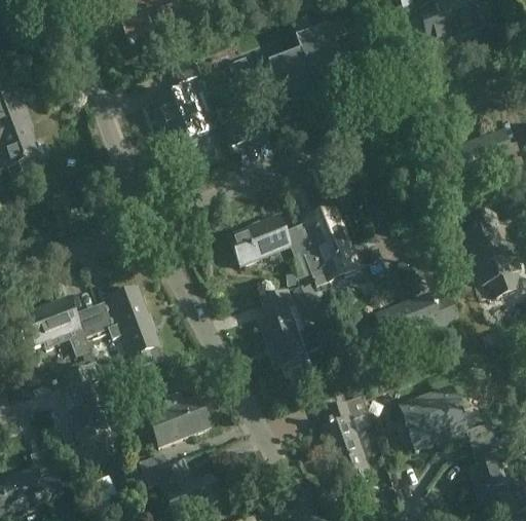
[(116,0),(129,36),(164,23),(170,36),(202,24),(193,0),(179,5),(177,0),(116,0)]
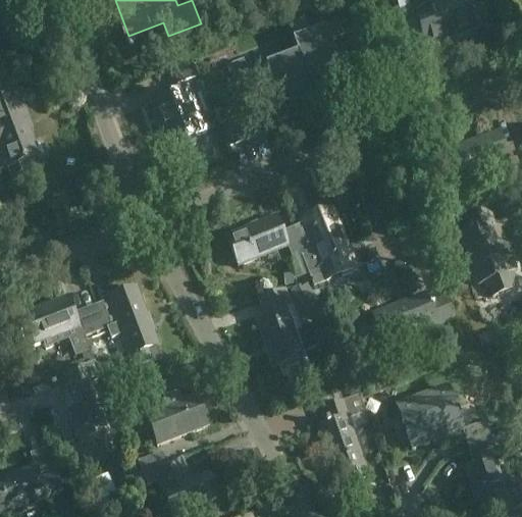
[(394,0),(400,14),(415,8),(416,12),(414,13),(425,44),(475,26),(473,18),(476,17),(470,0),(466,0),(448,0),(442,2),(441,0),(394,0)]
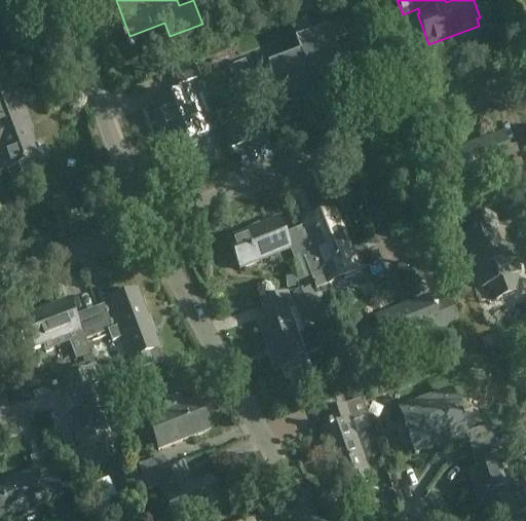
[(310,76),(314,88),(315,88),(310,75),(342,64),(333,37),(350,31),(365,69),(378,63),(359,13),(295,37),(299,49),(308,76),(310,76)]
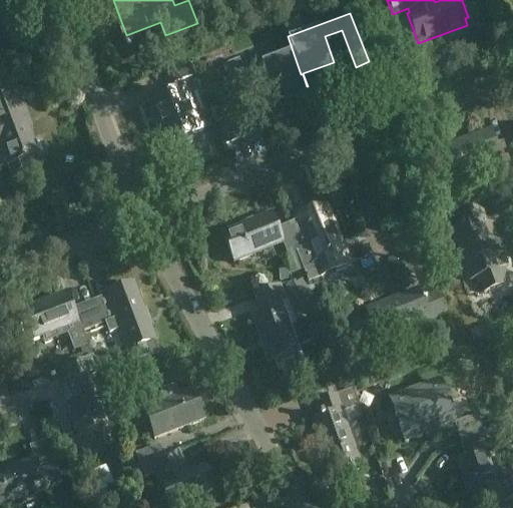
[(301,74),(292,48),(243,65),(239,54),(225,59),(234,84),(266,72),(275,98),(307,86),(303,74),(301,74)]
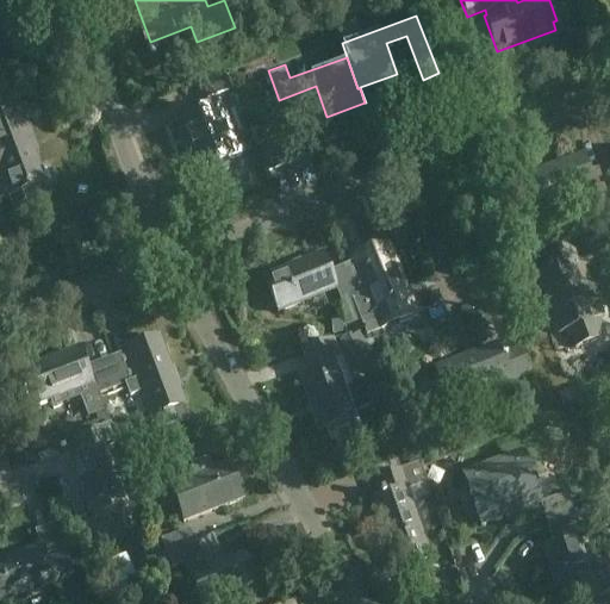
[(211,100),(176,113),(195,164),(210,160),(211,166),(217,169),(228,164),(229,159),(228,154),(241,148),(225,103),(236,99),(226,72),(204,80),(211,100)]
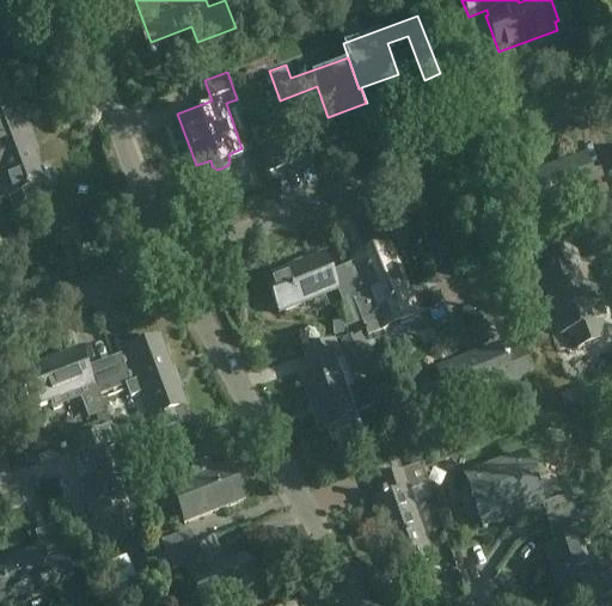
[(0,161),(2,161),(12,188),(47,175),(31,134),(35,133),(24,103),(0,111),(0,161)]
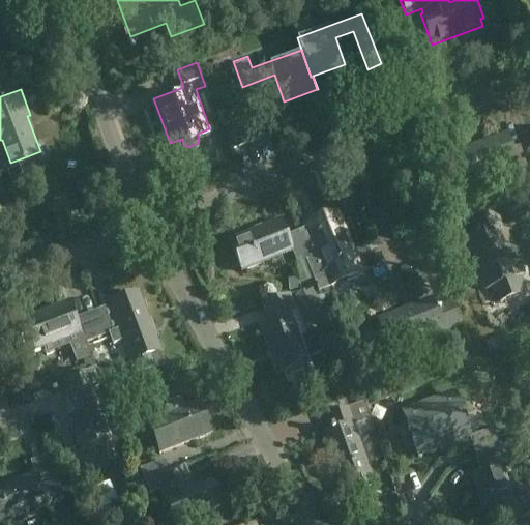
[(229,114),(213,120),(227,153),(242,147),(229,114)]
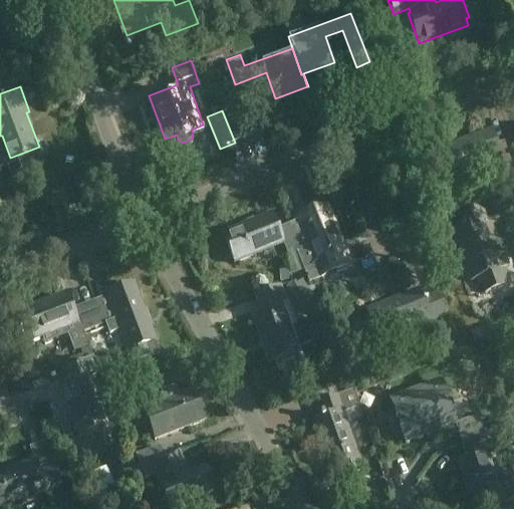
[(513,161),(513,154),(507,137),(495,141),(491,128),(449,143),(458,169),(501,155),(504,164),(513,161)]
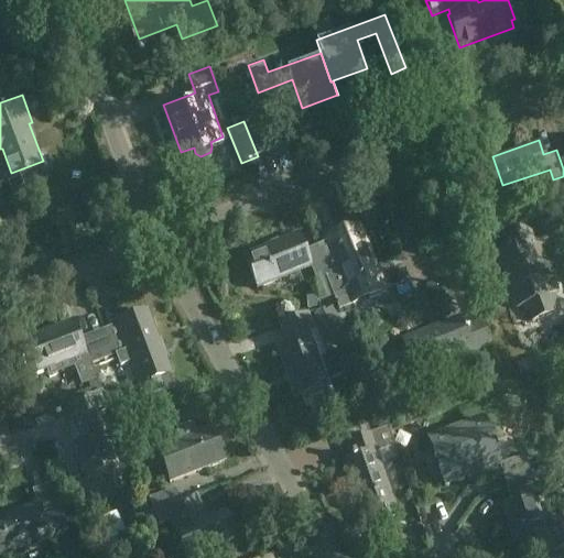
[(497,249),(517,302),(523,299),(531,319),(562,307),(555,290),(557,288),(548,262),(537,266),(527,239),(531,237),(524,221),(499,231),(505,245),(502,247),(497,249)]
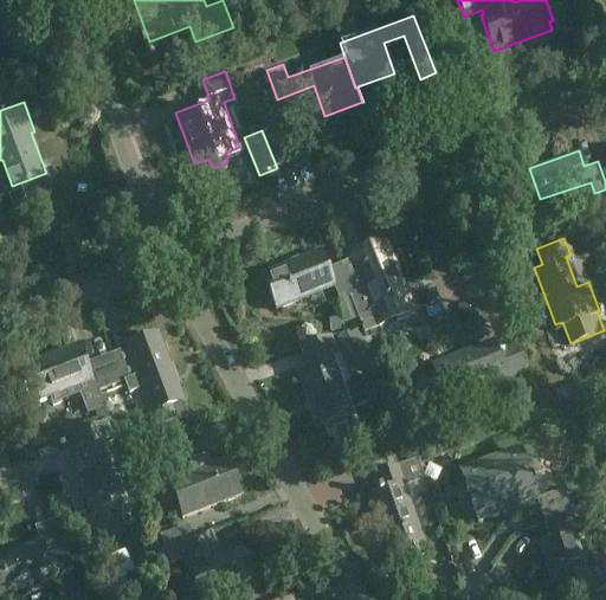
[(340,257),(350,285),(365,279),(380,317),(410,305),(389,256),(389,257),(382,239),(350,252),(352,255),(341,258),(340,257)]
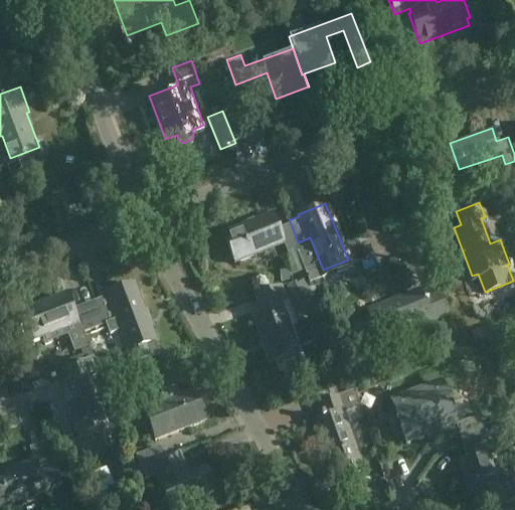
[(298,242),(289,218),(279,223),(273,208),(225,228),(236,256),(284,236),(288,246),(298,242)]
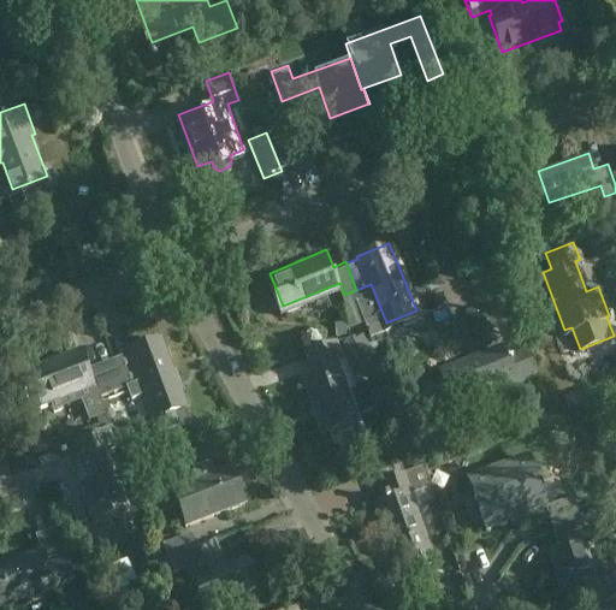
[(337,332),(348,331),(347,319),(335,320),(337,332)]
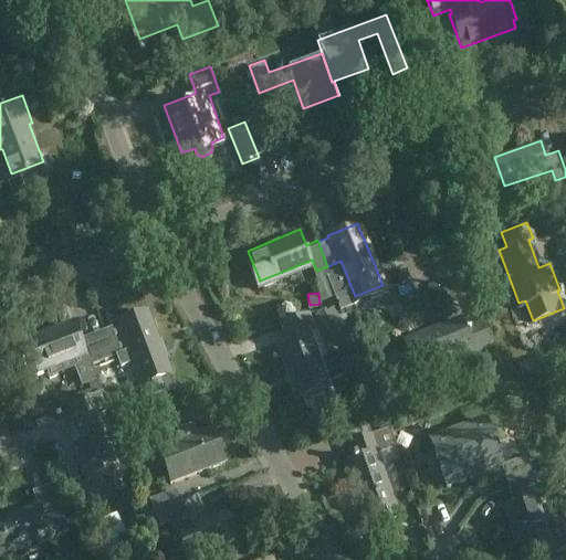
[(344,337),(356,329),(349,319),(346,321),(333,303),(324,309),(344,337)]
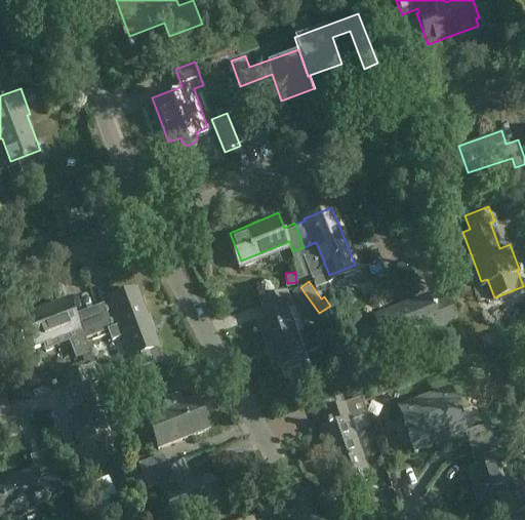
[(97,301),(107,324),(108,328),(108,329),(111,337),(124,333),(135,365),(162,356),(157,342),(158,341),(136,283),(113,291),(114,293),(97,301)]
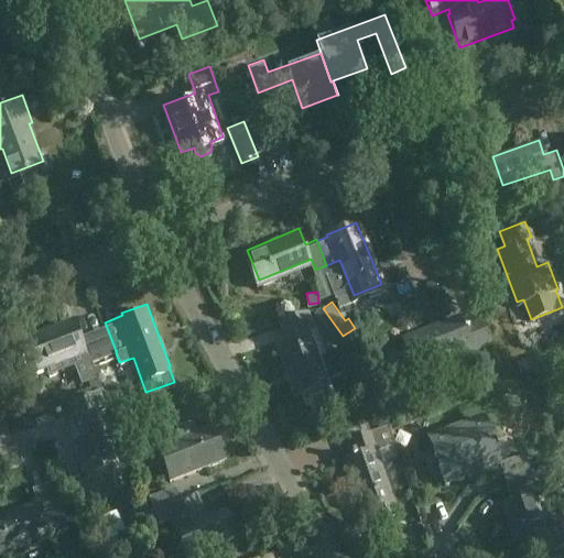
[(285,334),(278,336),(296,391),(327,381),(308,327),(314,326),(307,308),(280,318),(285,334)]
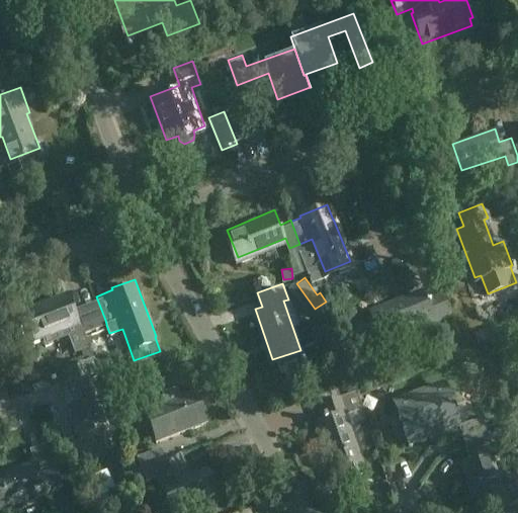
[(315,309),(296,283),(290,288),(309,314),(315,309)]
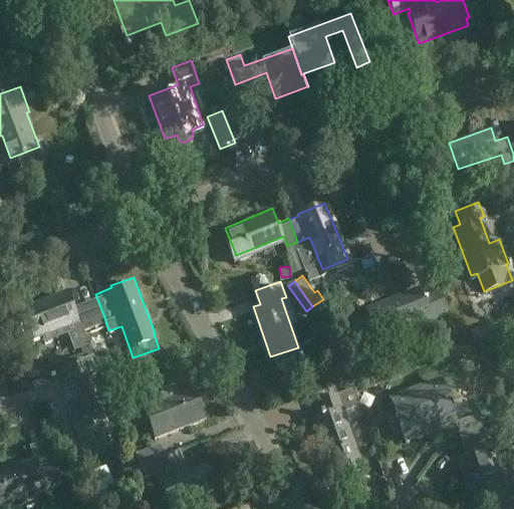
[(419,286),(365,306),(377,335),(428,316),(431,320),(446,314),(437,289),(422,294),(419,286)]
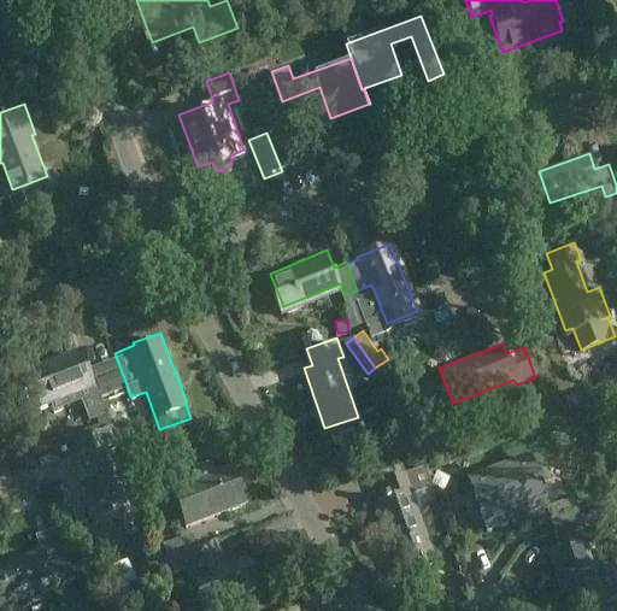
[(124,382),(115,356),(87,366),(81,350),(18,372),(31,407),(50,400),(94,385),(98,394),(100,393),(125,383),(124,382)]
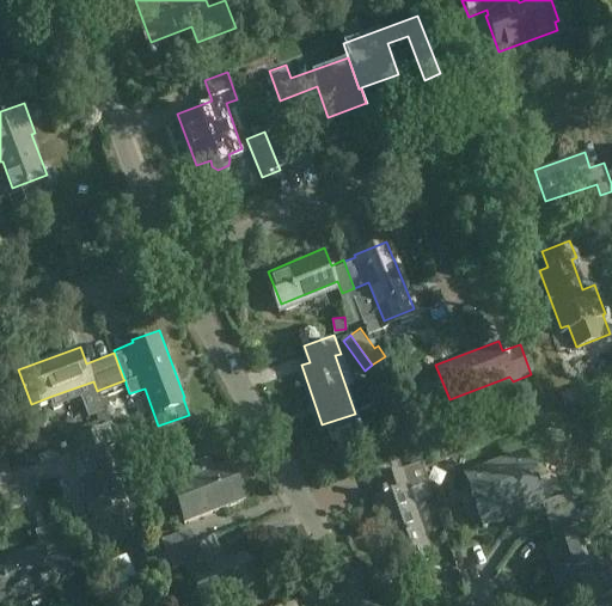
[(575,387),(561,392),(565,406),(581,402),(575,387)]
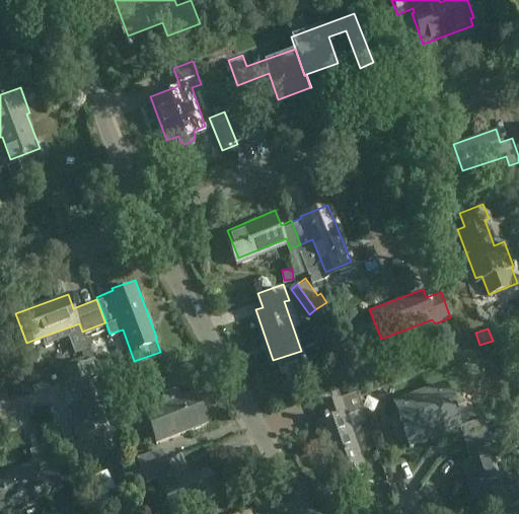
[(107,365),(115,353),(103,347),(97,359),(107,365)]
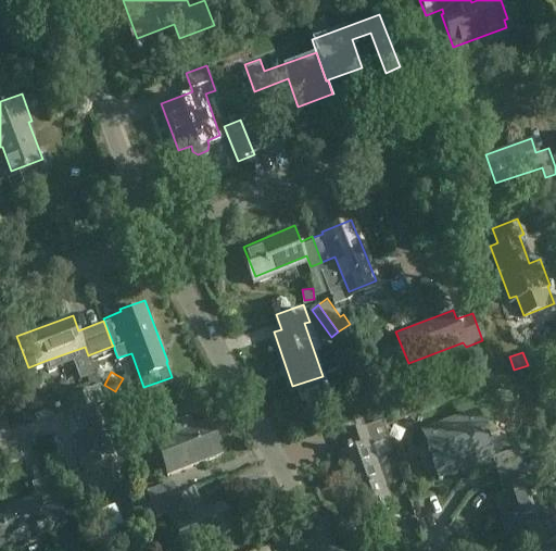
[(75,410),(65,414),(87,467),(117,454),(97,404),(109,399),(101,382),(68,396),(75,410)]
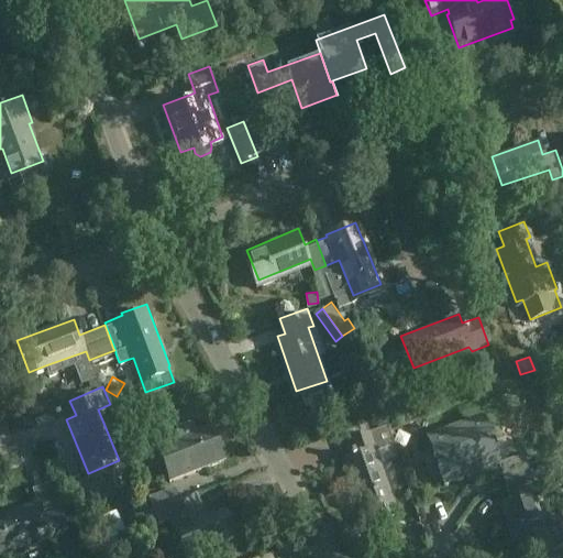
[(481,412),(428,431),(448,481),(499,461),(481,412)]
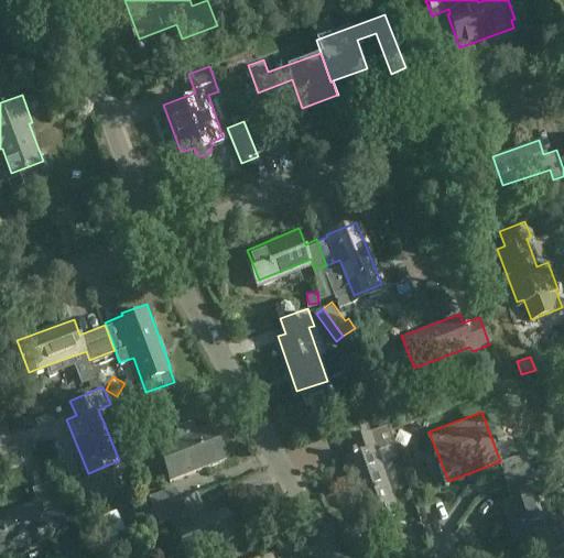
[(138,417),(129,416),(126,428),(134,429),(138,417)]
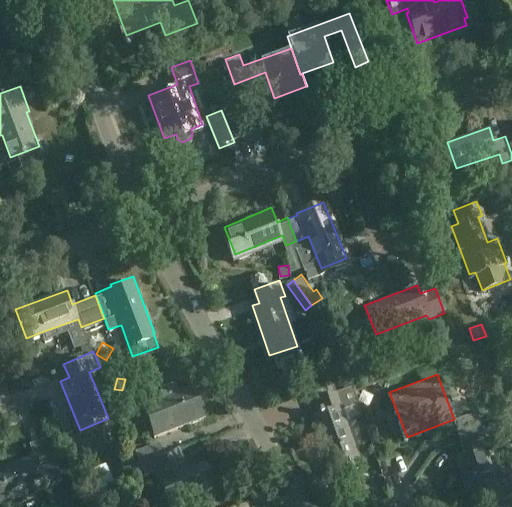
[(163,395),(144,402),(155,431),(203,412),(192,384),(177,390),(173,379),(159,385),(163,395)]
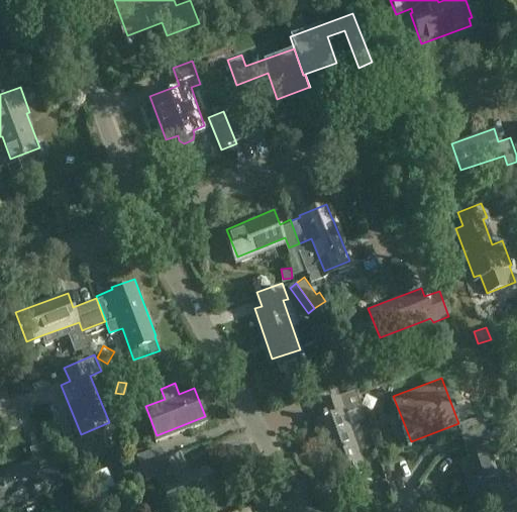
[(324,415),(315,419),(337,480),(366,469),(344,411),(362,405),(356,389),(320,402),(324,415)]
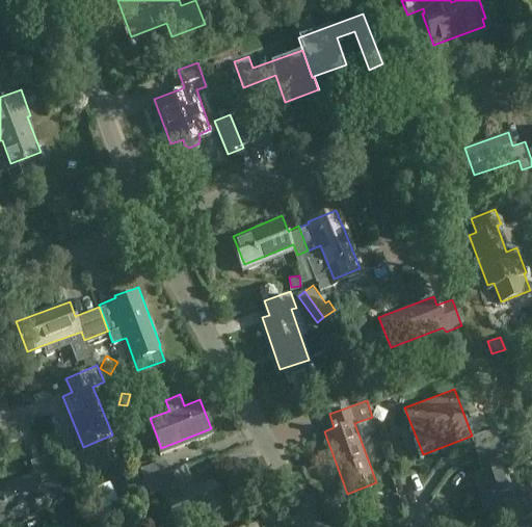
[(504,448),(480,456),(485,472),(474,476),(493,525),(523,514),(531,510),(531,499),(527,484),(523,483),(512,486),(504,464),(509,462),(504,448)]
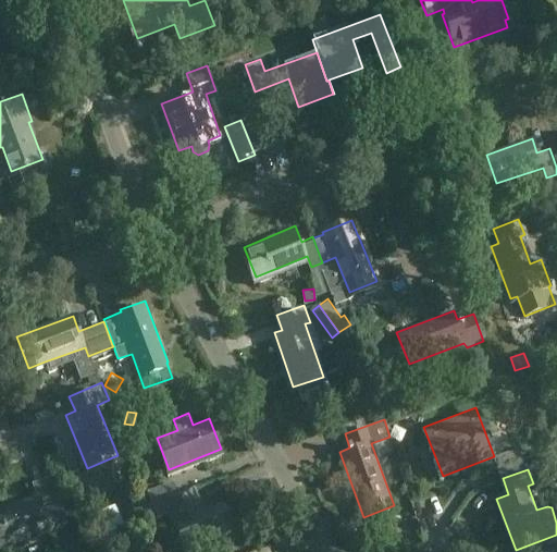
[(36,495),(0,507),(0,543),(22,537),(24,542),(49,534),(54,549),(61,547),(62,551),(87,551),(79,528),(61,535),(59,529),(67,526),(58,499),(57,499),(48,474),(31,479),(36,495)]
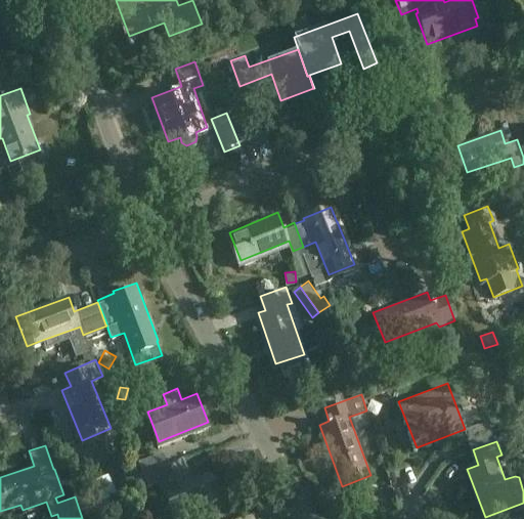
[(142,468),(167,459),(162,447),(138,456),(142,468)]
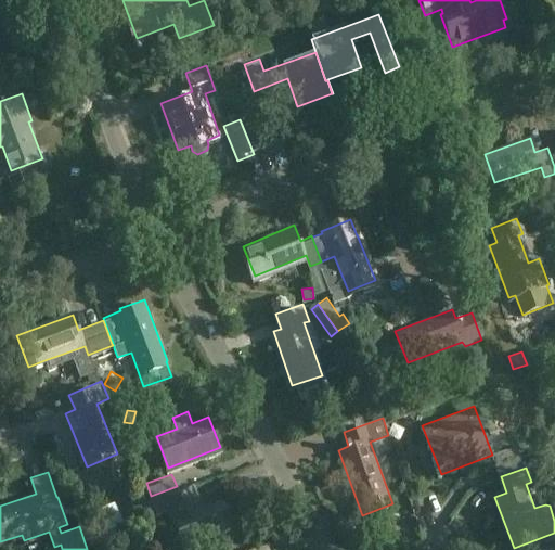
[(143,496),(140,486),(130,489),(134,499),(143,496)]
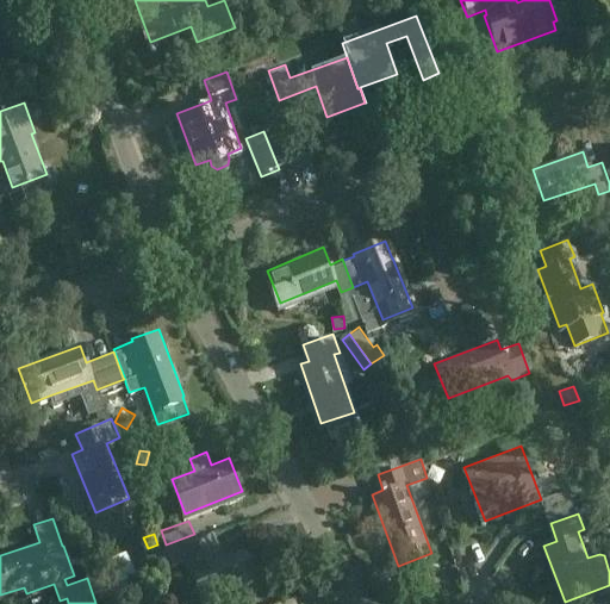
[(194,534),(166,545),(170,558),(185,553),(203,603),(235,591),(216,541),(200,547),(194,534)]
